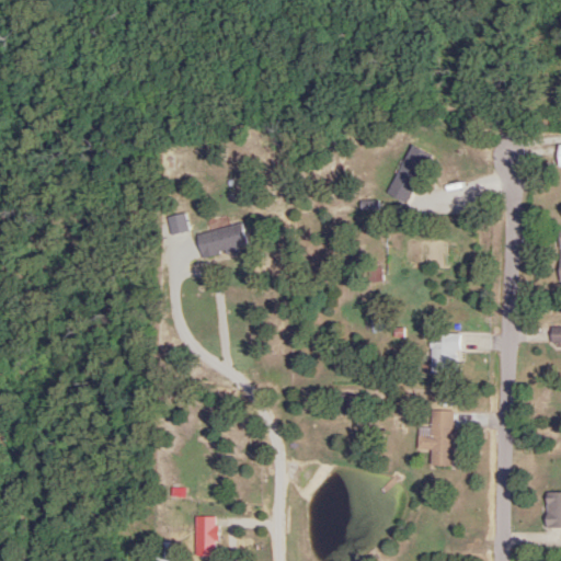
[(428,157),(405,147),(384,197),(407,207),(428,157)]
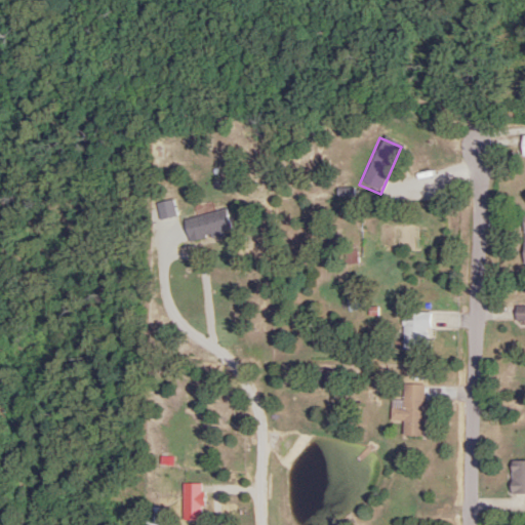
[(159,218),(175,215),(172,200),(156,204),(159,218)]
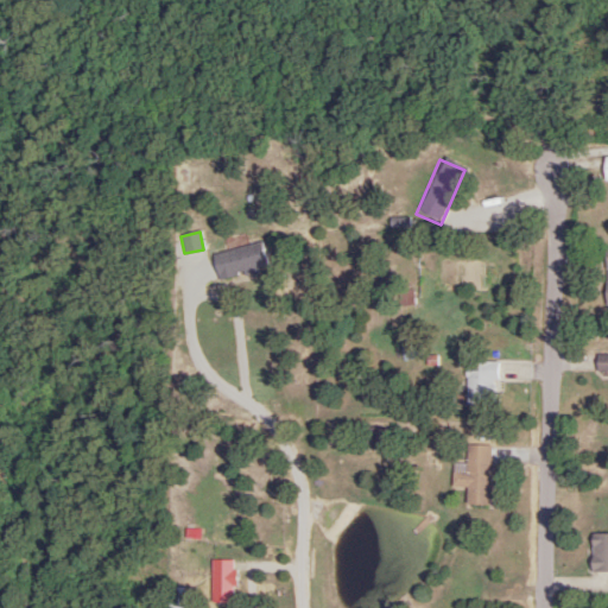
[(217,282),(268,268),(261,242),(210,254),(217,282)]
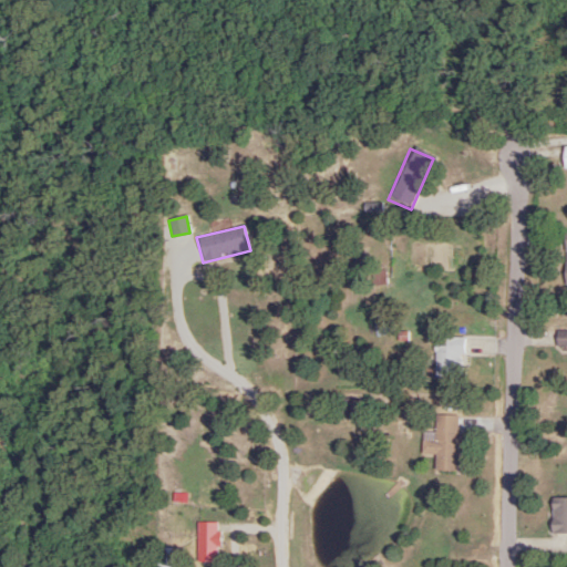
[(566,347),(566,329),(552,330),(552,348),(566,347)]
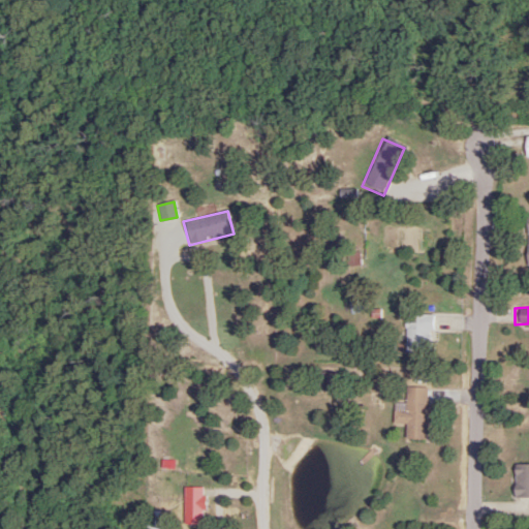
[(402,315),(402,352),(428,352),(428,315),(402,315)]
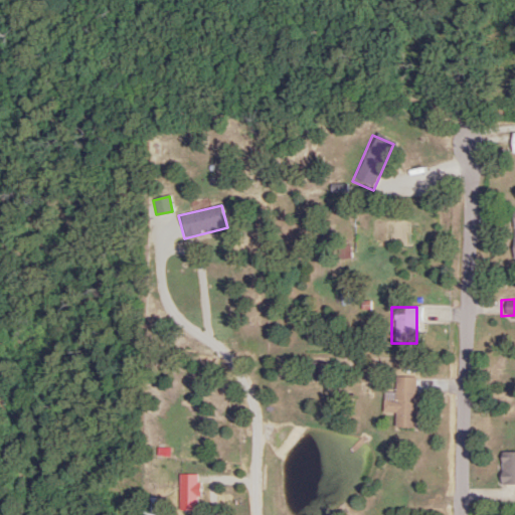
[(380,400),(379,412),(391,412),(391,426),(412,427),(413,377),(392,376),(391,400),(380,400)]
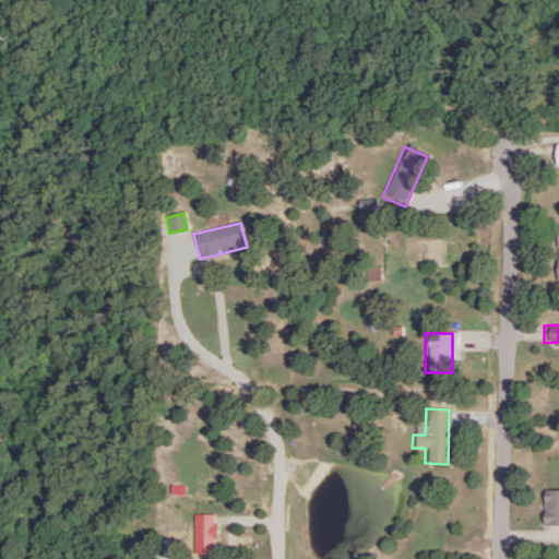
[(558,525),(558,490),(540,491),(540,526),(558,525)]
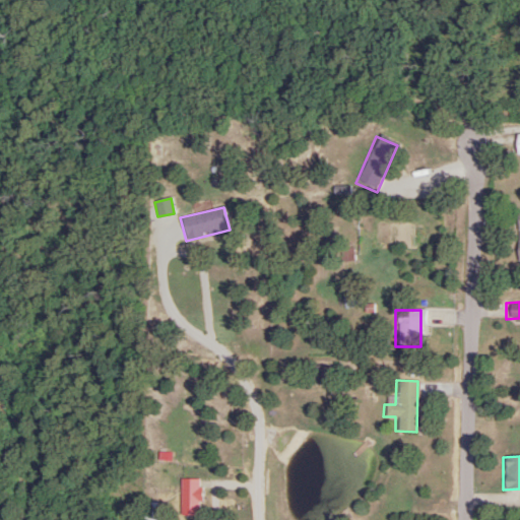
[(180,515),(199,515),(199,478),(180,478),(180,515)]
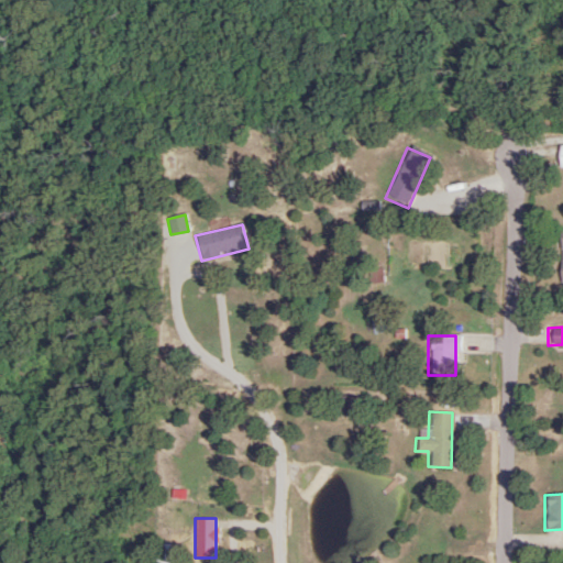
All buildings are outlined.
